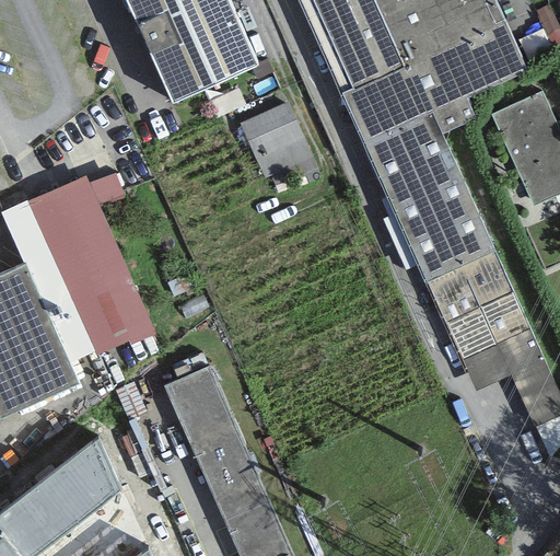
[(229,0),(126,0),(171,99),(256,59),(229,0)]
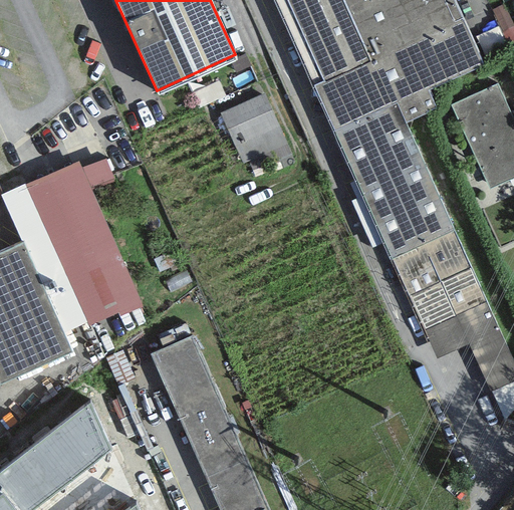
[(287,0),(323,80),(312,84),(436,358),(469,344),(490,392),(513,381),(513,362),(406,122),(438,108),(428,89),(483,65),(454,0),(287,0)]
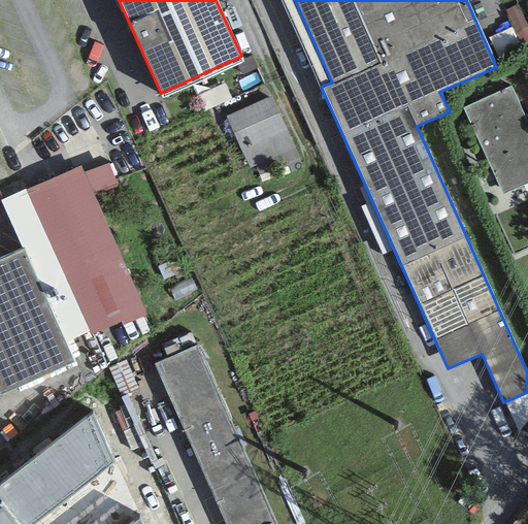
[(527,123),(512,87),(464,107),(503,195),(527,184),(527,123)]
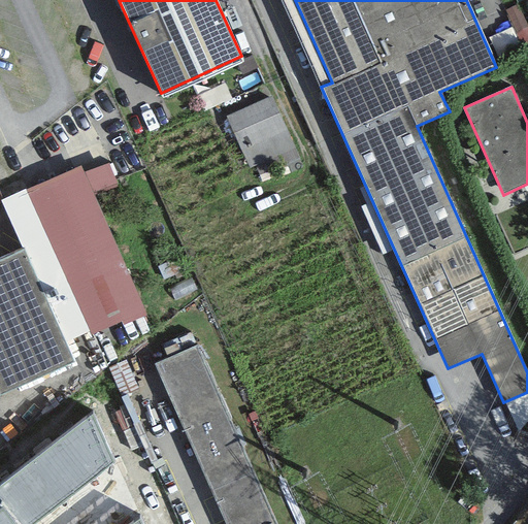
[(272,97),(226,118),(250,171),(256,169),(259,177),(300,160),(272,97)]
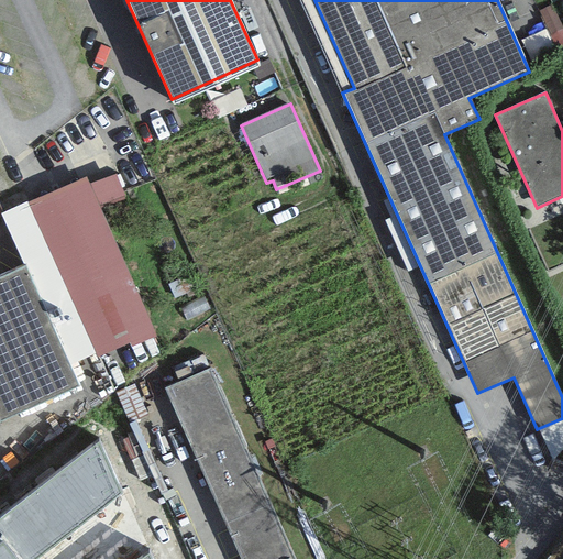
[(85,176),(3,212),(25,262),(70,363),(94,353),(96,357),(129,342),(131,347),(156,335),(85,176)]
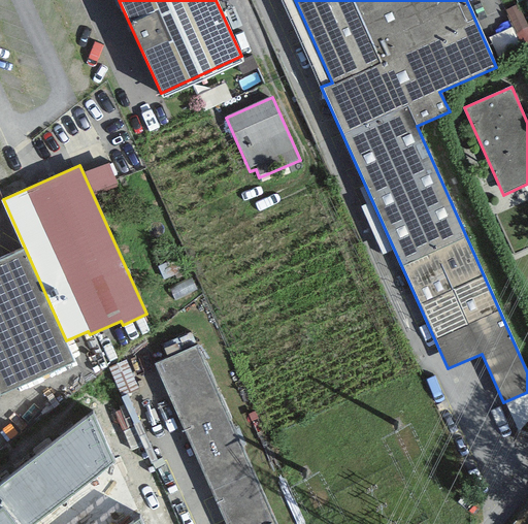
[(24,246),(0,256),(0,391),(74,358),(66,340),(24,246)]
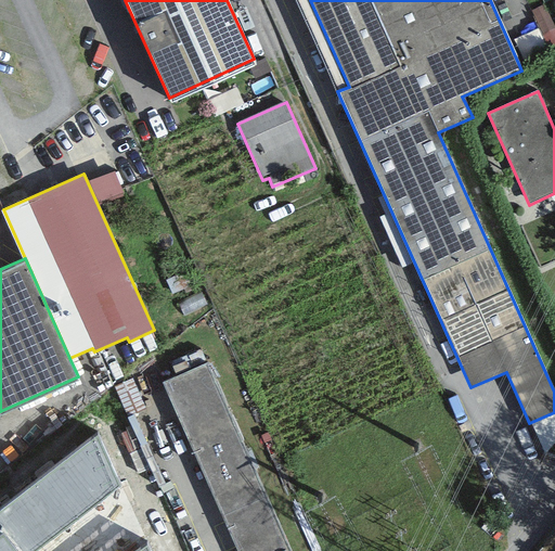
[(288,550),(206,363),(163,383),(237,550),(288,550)]
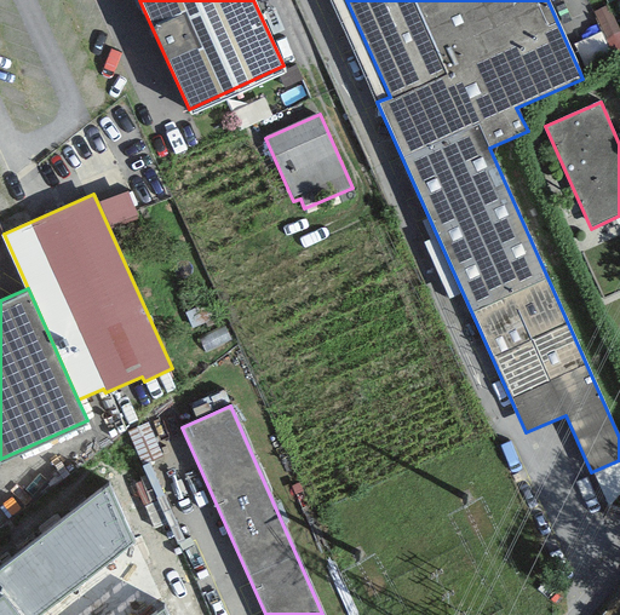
[(102,487),(0,563),(0,614),(38,614),(144,536),(102,487)]
